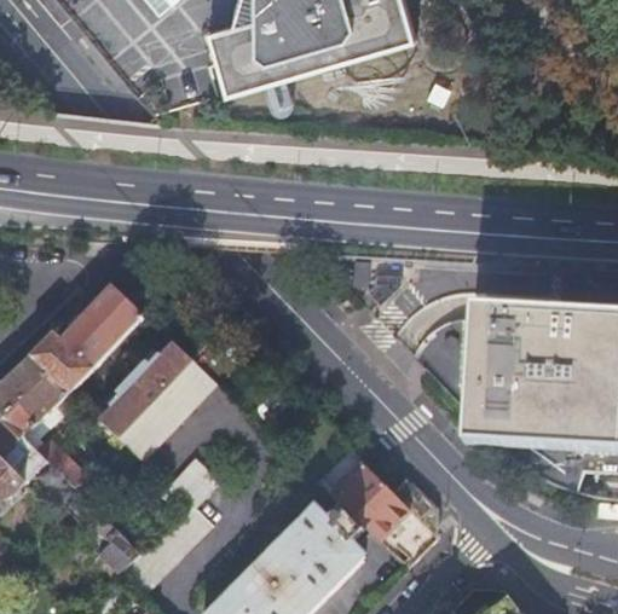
[(220,61),(227,90),(415,33),(404,0),(237,0),(232,21),(211,27),(220,61)]
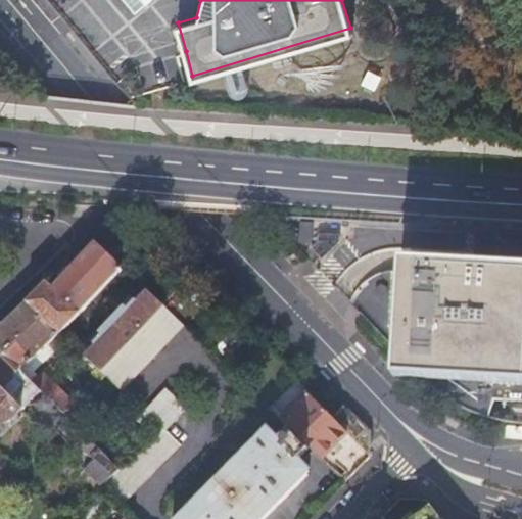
[(310,217),(297,217),(296,237),(309,238),(310,217)]
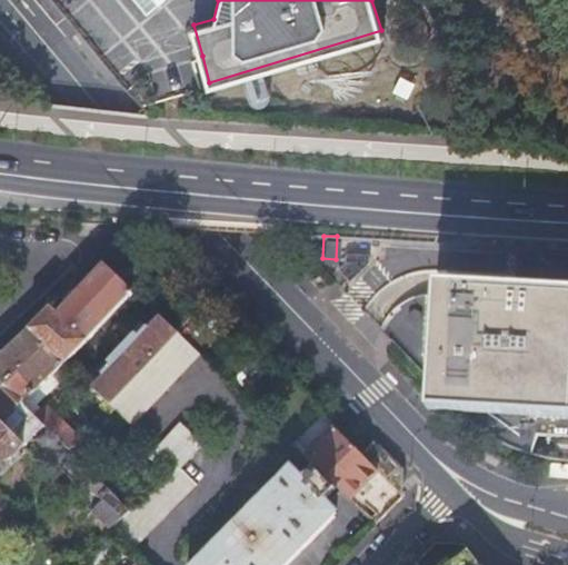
[(344,258),(336,265),(348,277),(367,259),(368,250),(344,249),(344,258)]
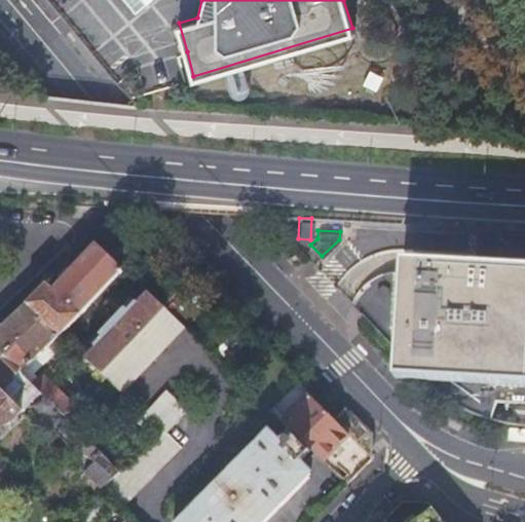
[(51,287),(44,281),(24,300),(59,333),(120,265),(94,240),(69,268),(61,276),(51,287)]
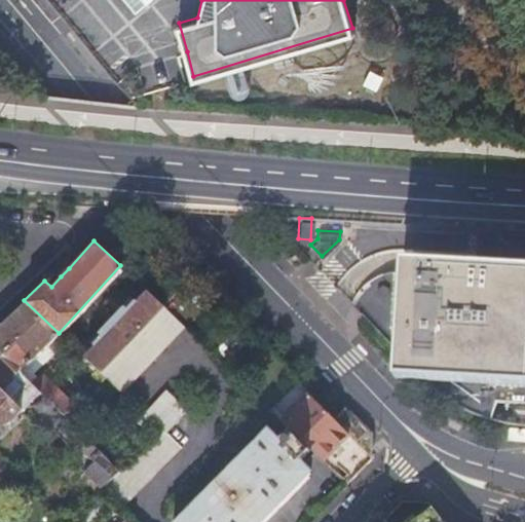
[(400,351),(427,380),(429,382),(433,385),(437,387),(440,390),(444,394),(447,396),(451,399),(454,401),(458,404),(466,408),(493,419),(498,401),(524,401),(524,267),(405,261),(400,351)]
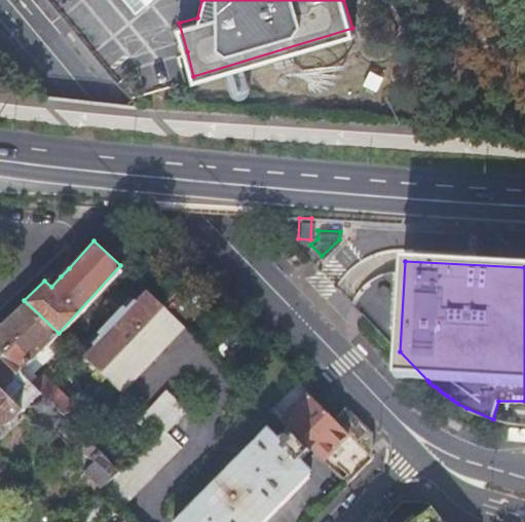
[(55,272),(61,276),(69,268),(64,264),(55,272)]
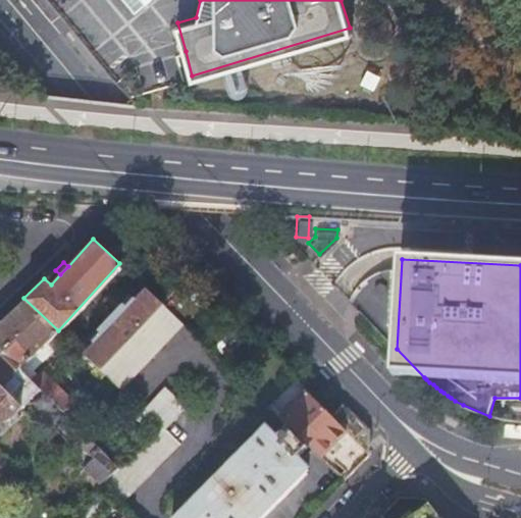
[(100,370),(162,304),(145,289),(135,300),(125,292),(118,299),(121,301),(95,330),(92,327),(85,334),(94,343),(83,354),(100,370)]
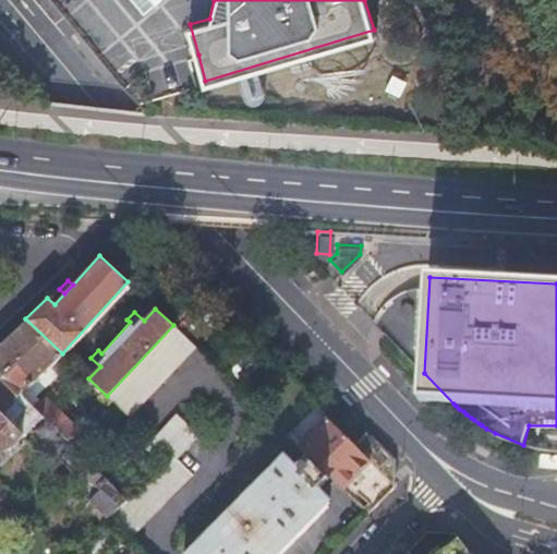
[(0,372),(20,392),(62,353),(25,318),(0,341),(0,372)]
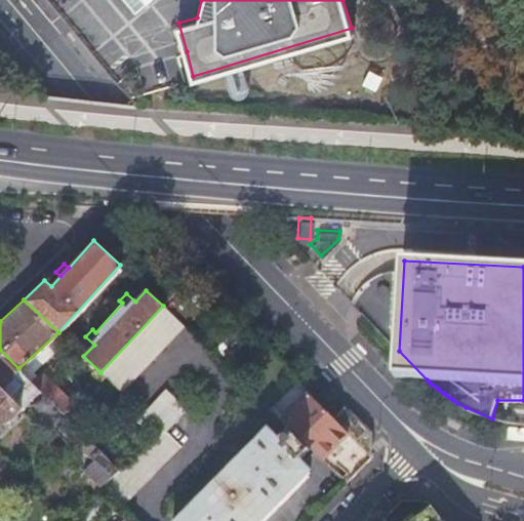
[(101,372),(119,390),(182,323),(163,306),(101,372)]
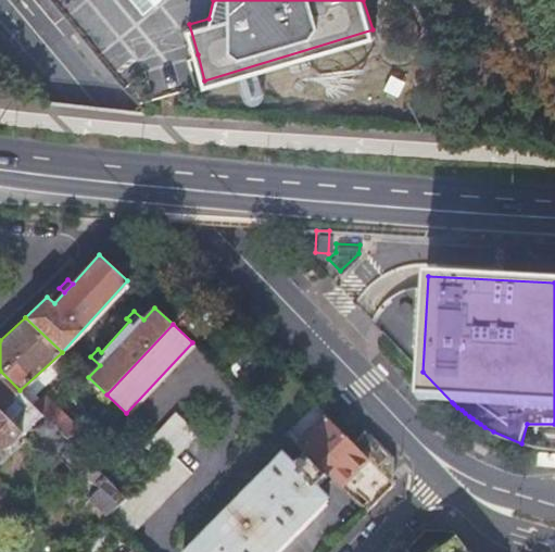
[(0,411),(22,433),(41,412),(32,403),(20,390),(0,371),(0,411)]
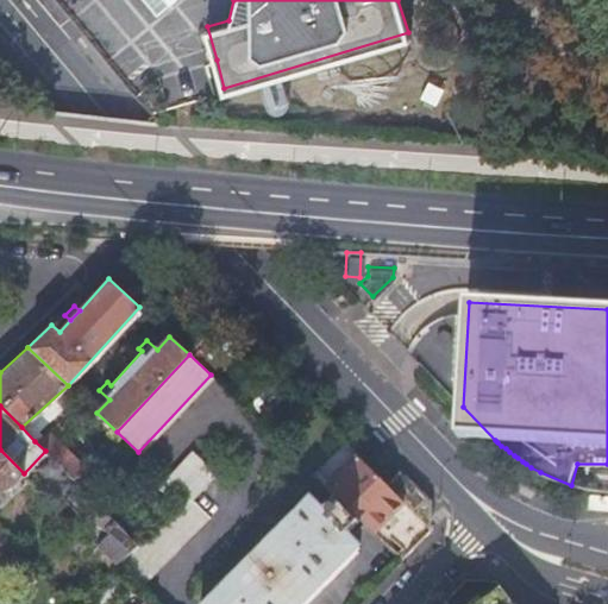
[(45,451),(76,482),(88,470),(48,428),(35,441),(45,451)]
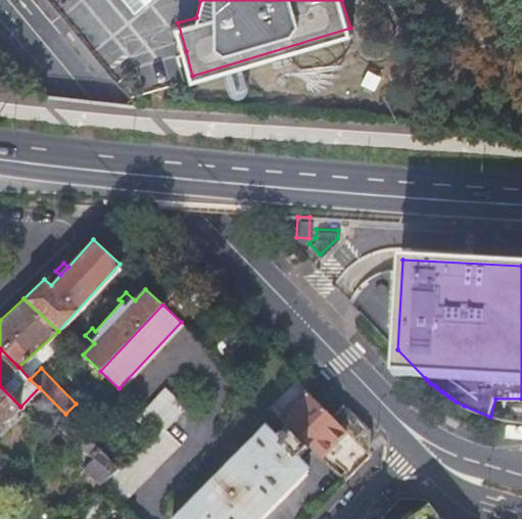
[(0,417),(1,419),(7,419),(20,407),(0,386),(0,417)]
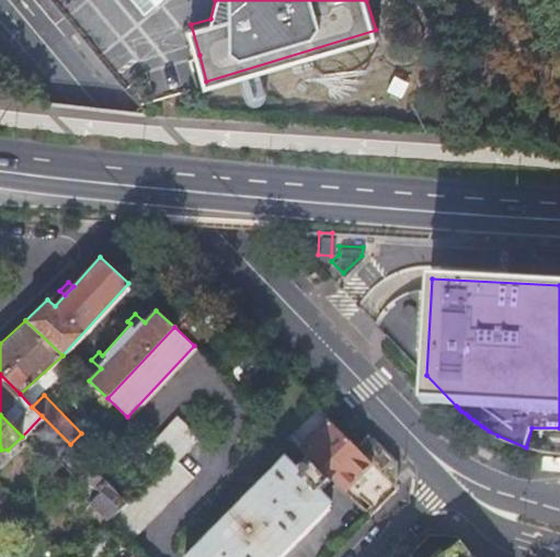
[(126,500),(106,520),(128,542),(193,476),(175,458),(197,436),(174,415),(150,440),(169,457),(126,500)]
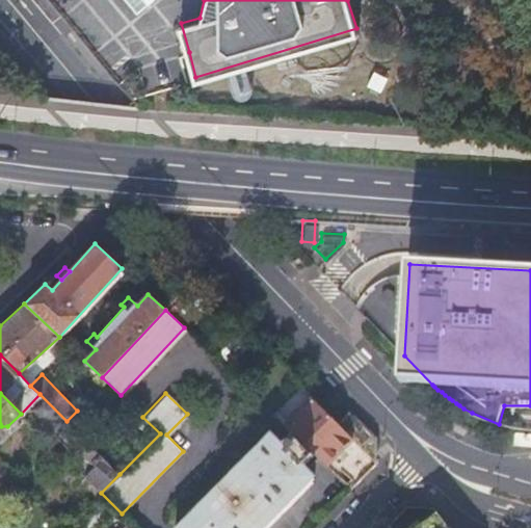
[(354,481),(375,459),(309,396),(283,423),(291,430),(316,454),(325,463),(330,458),(354,481)]
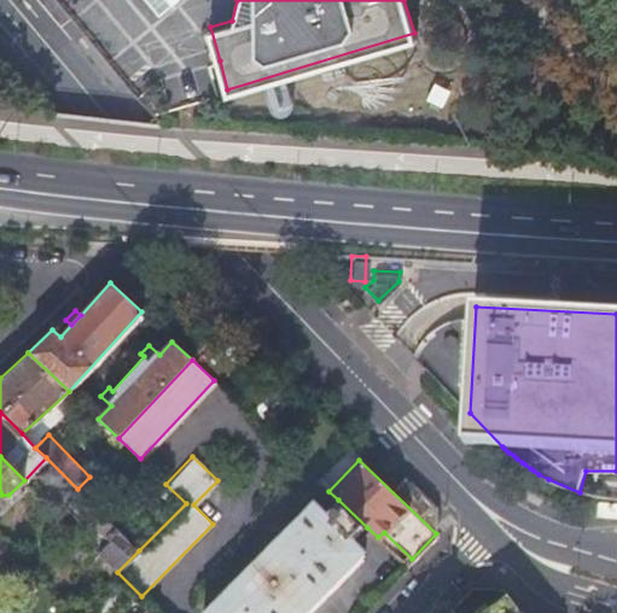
[(435,505),(403,473),(390,486),(436,531),(435,505)]
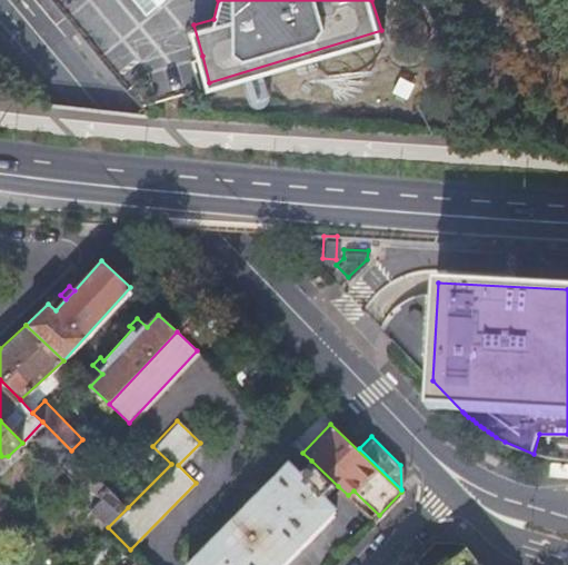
[(91,511),(107,526),(108,527),(128,507),(71,450),(62,461),(102,501),(91,511)]
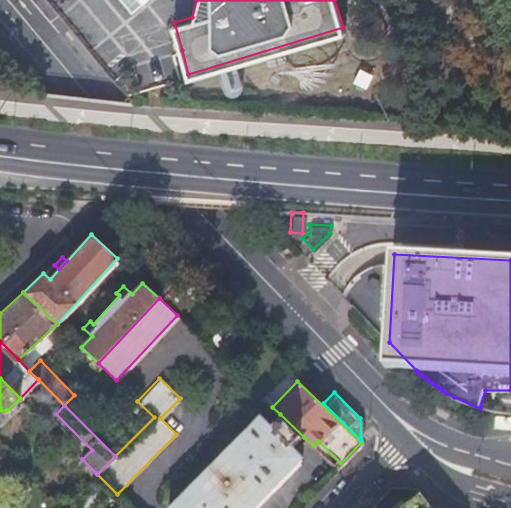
[(304,437),(280,414),(270,425),(262,417),(242,436),(241,437),(244,440),(236,448),(233,446),(232,446),(194,485),(193,486),(195,489),(188,496),(186,493),(185,494),(170,507),(253,507),(302,459),(300,457),(302,455),(294,447),(304,437)]
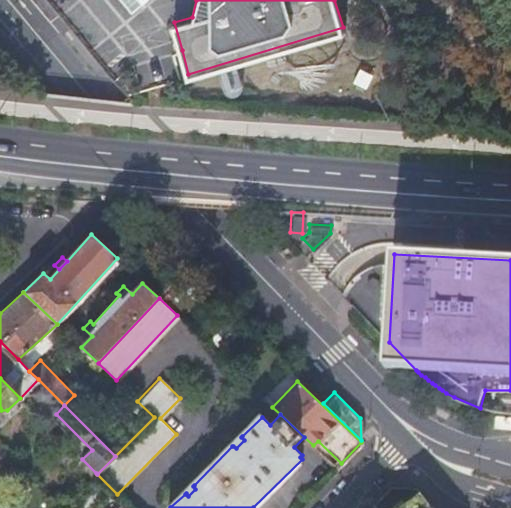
[(241,437),(242,436),(240,435),(230,444),(232,446),(233,446),(236,448),(244,440),(241,437)]
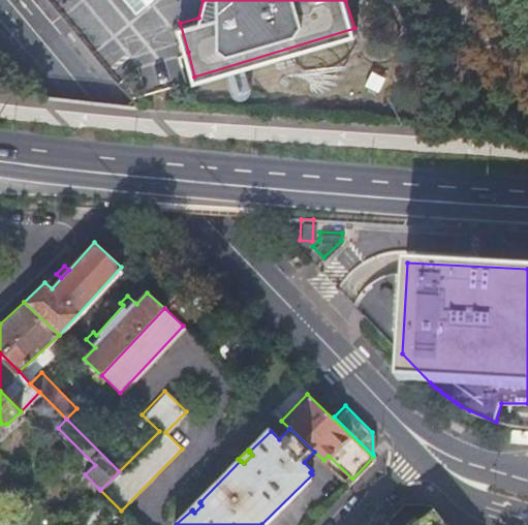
[(189,510),(191,511),(192,510),(194,513),(202,505),(199,502),(200,501),(198,500),(189,510)]
